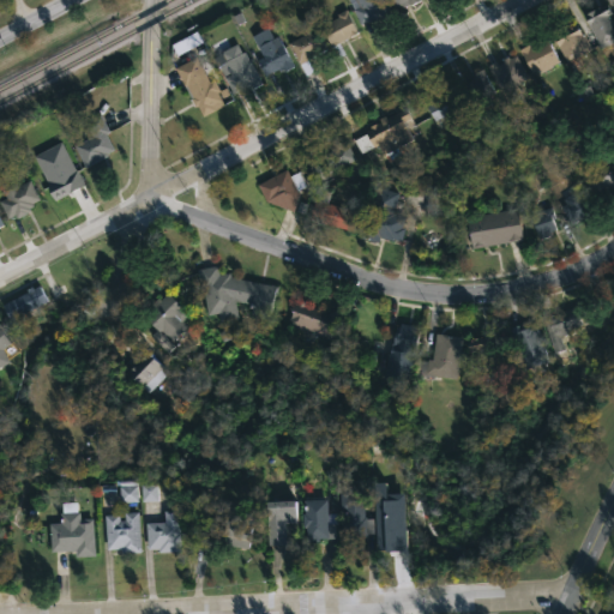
[(380,0),(387,13),(375,20),(374,17),(360,25),(351,8),(357,5),(355,0),(380,0)]
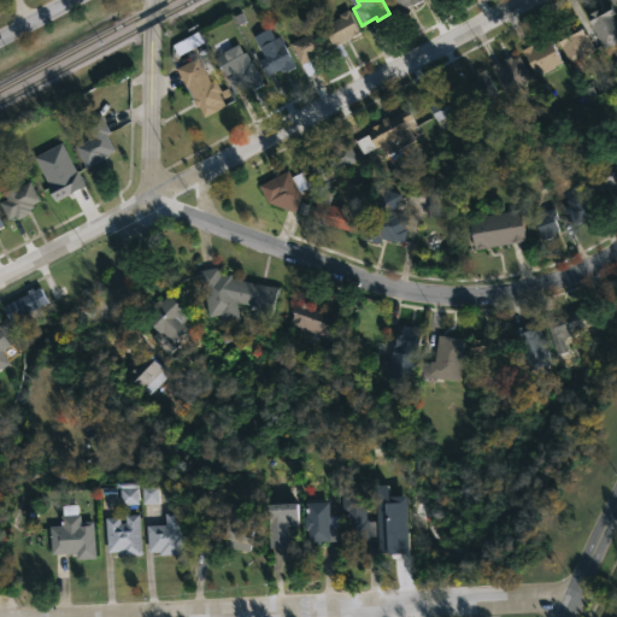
[(418,4),(417,0),(391,0),(395,12),(418,4)]
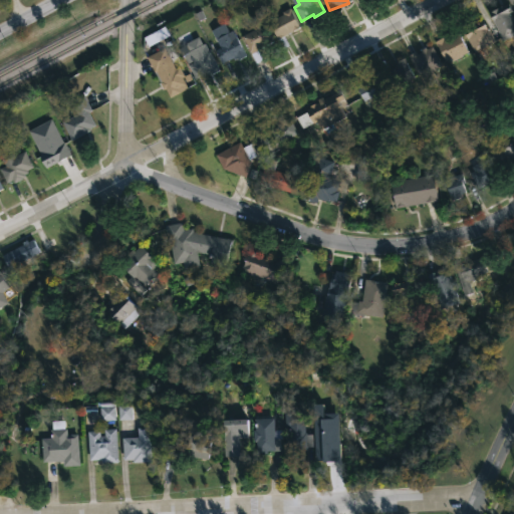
[(507,3),(511,11),(508,13),(513,22),(513,33),(501,41),(486,13),(500,5),(501,7),(507,3)]
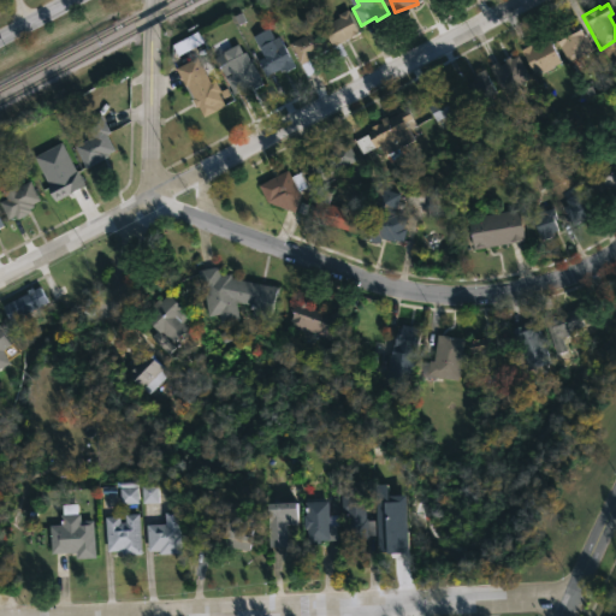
[(347,9),(359,31),(331,46),(320,24),(338,17),(337,13),(347,9)]
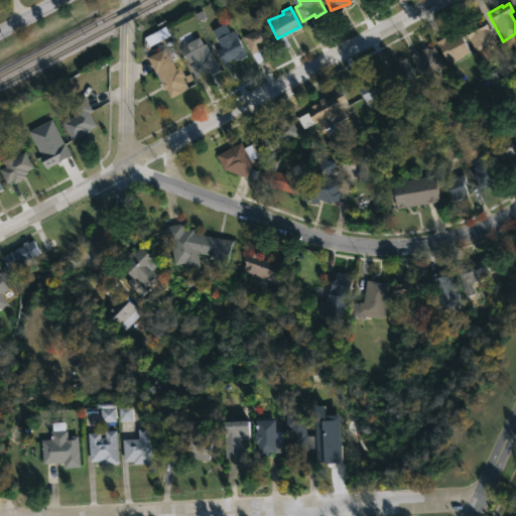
[(482,15),(488,27),(489,26),(497,40),(486,47),(490,55),(481,60),(462,26),(482,15)]
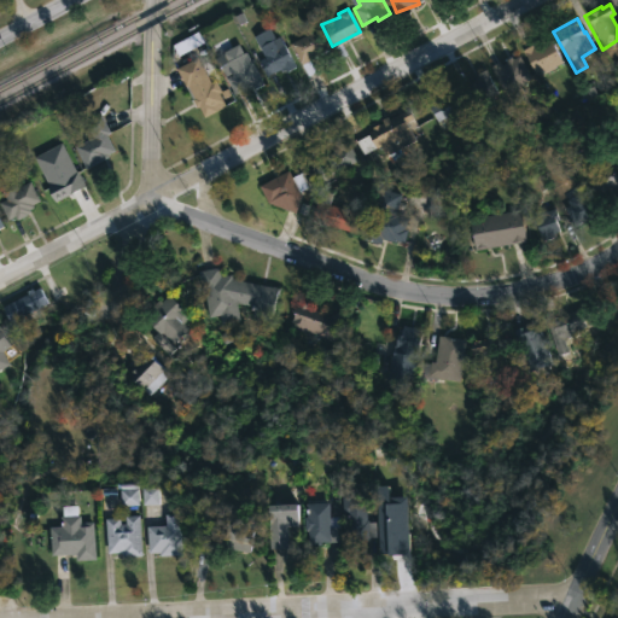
[(315,25),(327,48),(307,58),(314,73),(307,76),(289,42),(304,33),(304,35),(307,34),(305,30),(315,25)]
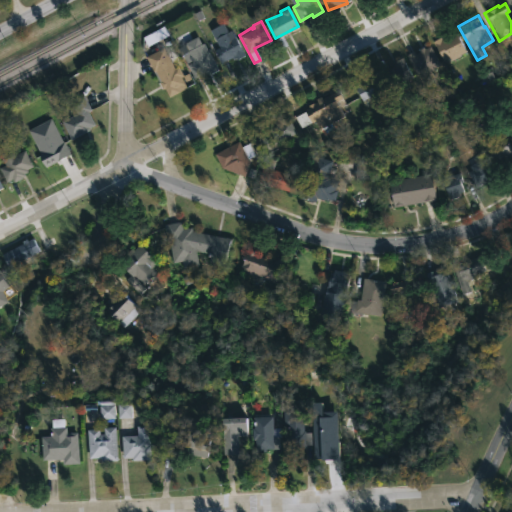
[(222,23),(227,31),(231,29),(245,55),(236,59),(234,55),(220,63),(213,50),(219,47),(209,30),(222,23)]
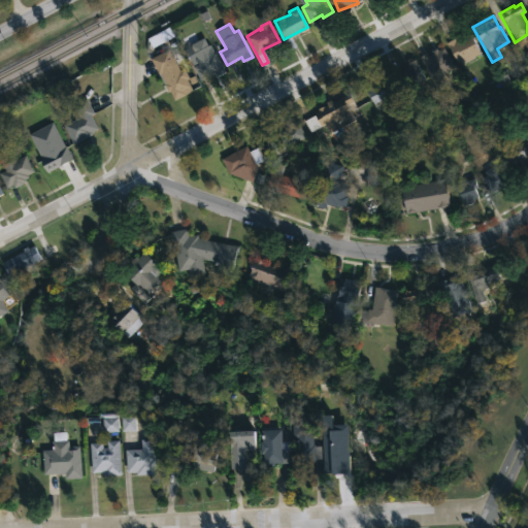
[(469,33),(480,54),(464,62),(462,59),(456,62),(447,42),(454,38),(455,40),(469,33)]
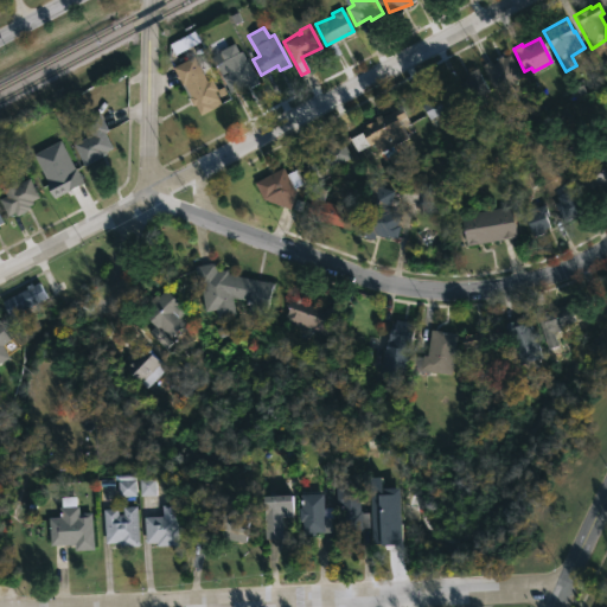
[(234,43),(243,61),(246,58),(259,82),(244,89),(242,84),(229,91),(221,76),(227,72),(216,52),(234,43)]
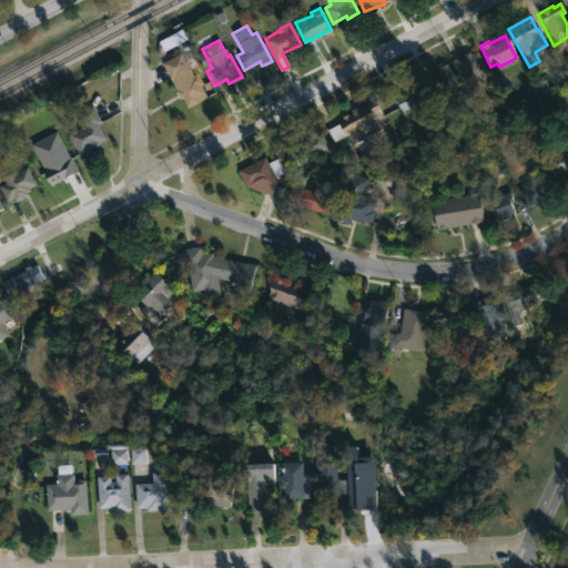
[(476,50),(488,72),(468,83),(466,79),(462,82),(450,61),(458,56),(460,59),(464,57),(463,56),(476,50)]
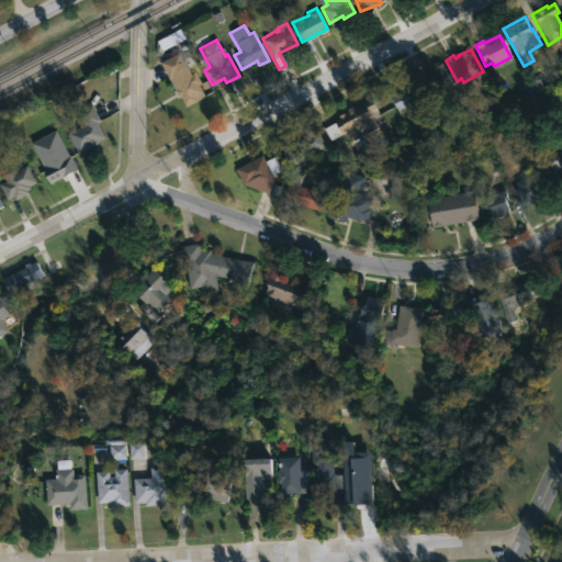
[(186,65),(190,75),(194,71),(201,82),(205,80),(209,86),(202,89),(199,82),(198,83),(204,96),(184,107),(179,97),(177,98),(173,91),(176,90),(158,62),(178,52),(186,65)]
